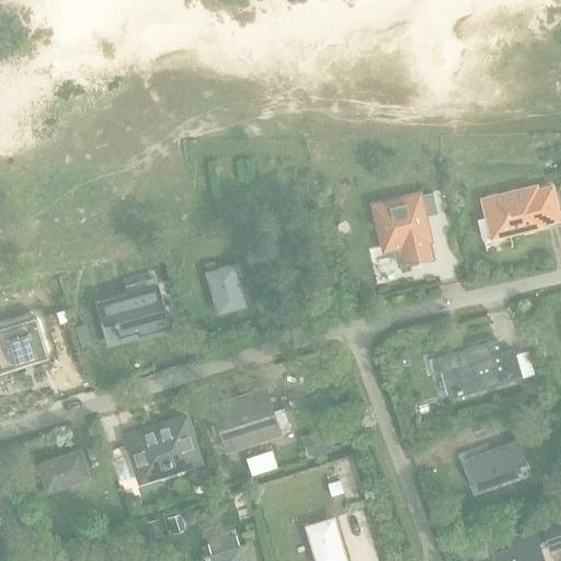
[(550,187),(535,192),(534,187),(481,199),(485,219),(478,221),(482,239),(490,237),(490,238),(544,226),(544,224),(558,219),(550,187)]
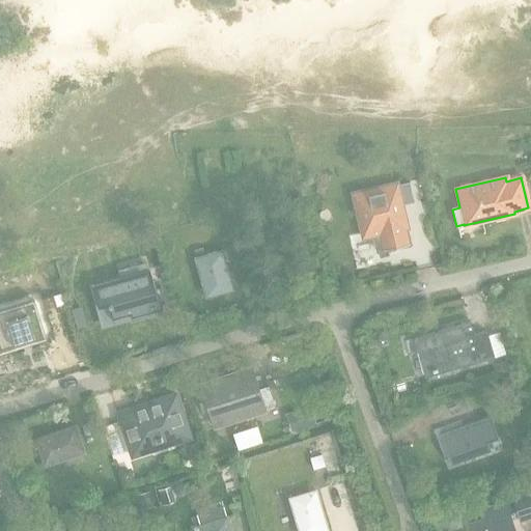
[(400,191),(355,202),(365,247),(379,243),(383,258),(413,251),(409,234),(412,234),(406,212),(418,208),(413,189),(400,192),(400,191)]
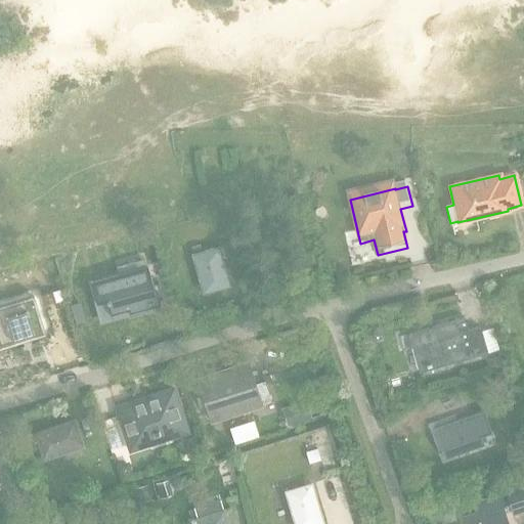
[(190,255),(201,292),(226,285),(216,248),(190,255)]
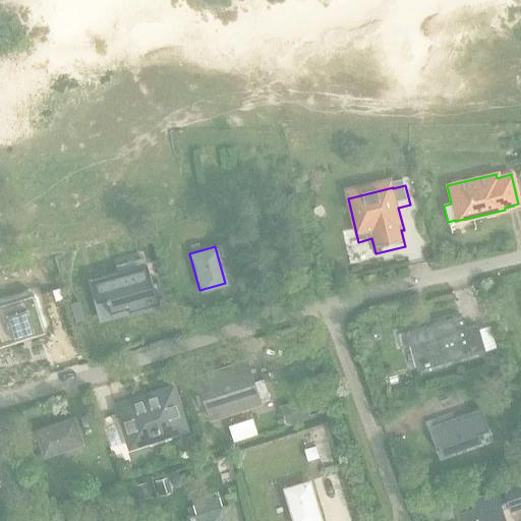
[(146,263),(102,275),(112,309),(126,305),(127,307),(158,298),(154,286),(153,281),(150,282),(146,263)]
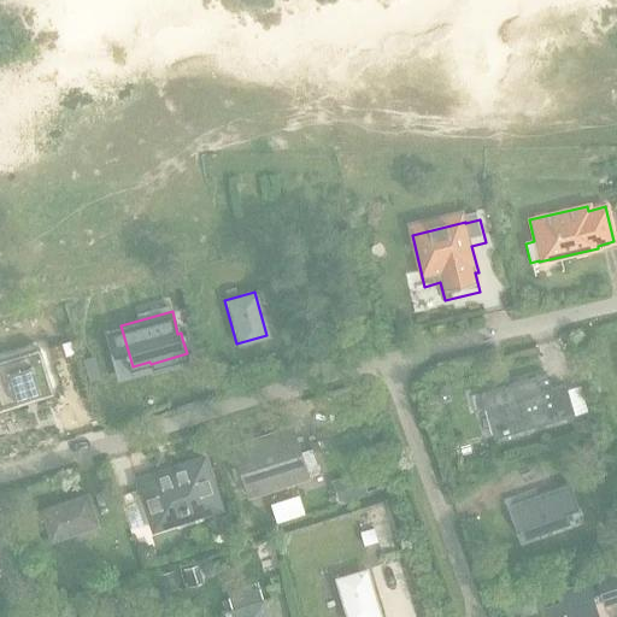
[(39,347),(0,358),(0,409),(52,393),(39,347)]
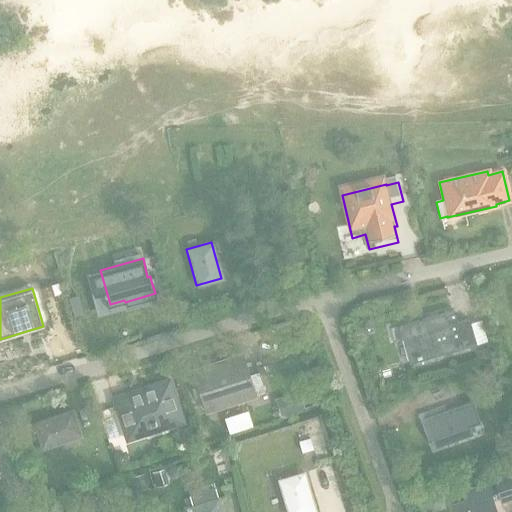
[(468,319),(457,322),(454,311),(401,325),(411,359),(416,358),(417,360),(421,358),(422,361),(476,345),(468,319)]
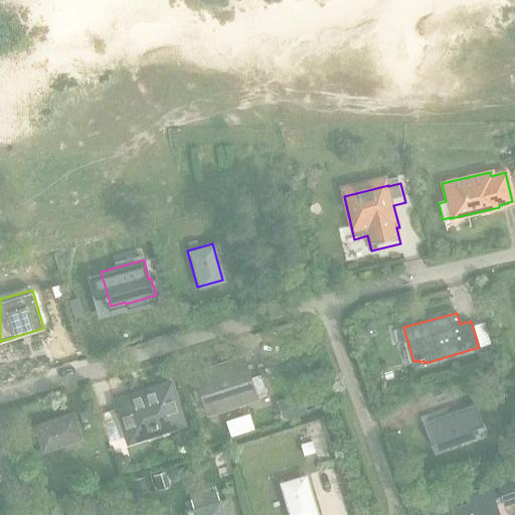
[(259,374),(249,377),(242,357),(216,366),(218,370),(195,377),(206,413),(266,394),(259,374)]
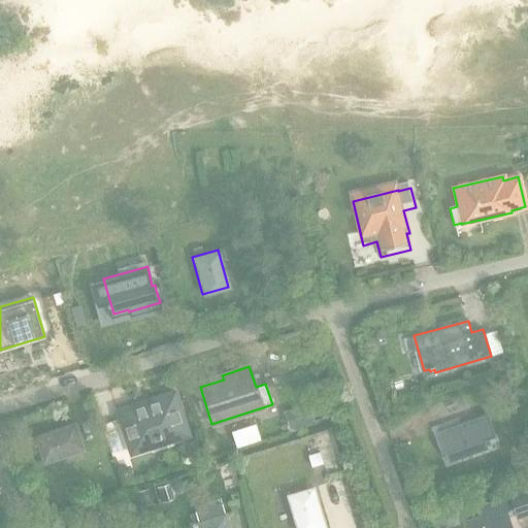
[(513,375),(498,374),(497,388),(513,389),(513,375)]
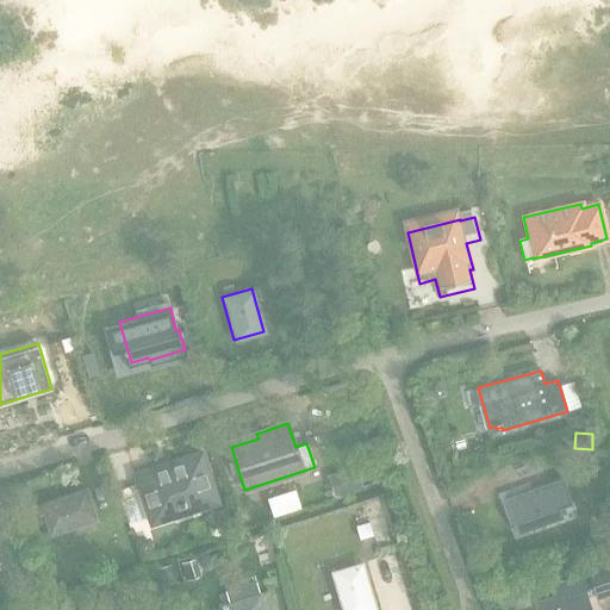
[(199,509),(217,503),(201,456),(186,461),(185,458),(149,470),(150,473),(135,479),(148,517),(150,524),(199,509)]
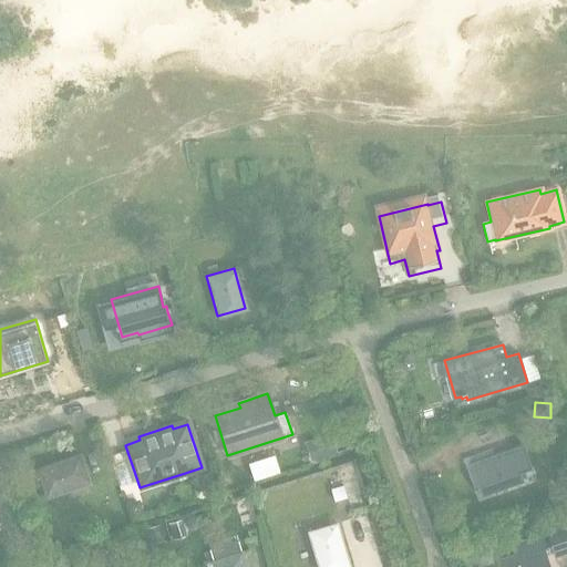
[(468,463),(480,497),(494,492),(491,482),(531,468),(523,444),(468,463)]
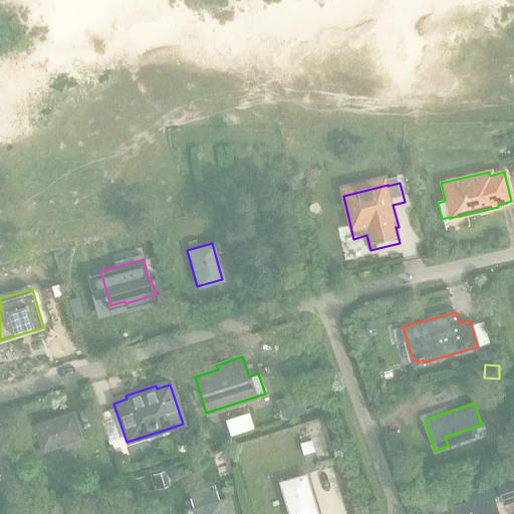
[(35,425),(43,450),(78,439),(71,414),(35,425)]
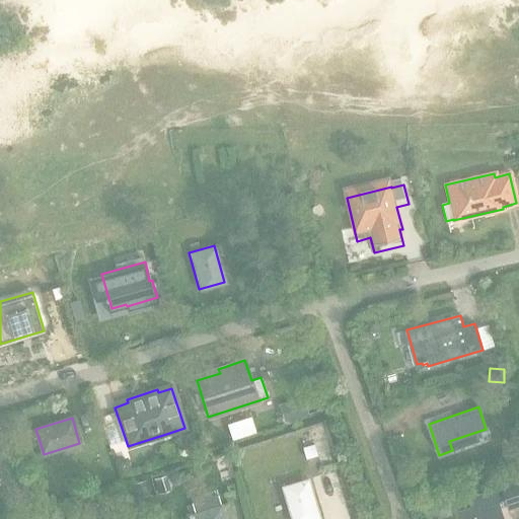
[(283,487),(293,518),(309,518),(318,516),(307,478),(283,487)]
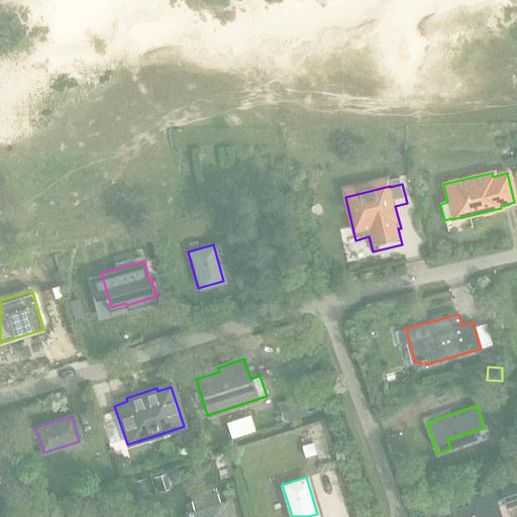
[(468,506),(457,510),(458,516),(500,516),(496,503),(505,500),(500,486),(466,498),(468,506)]
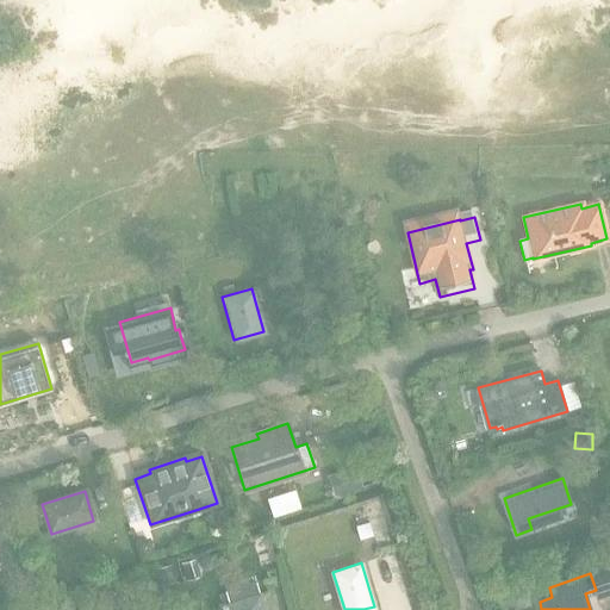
[(229,604),(230,609),(262,609),(259,595),(229,604)]
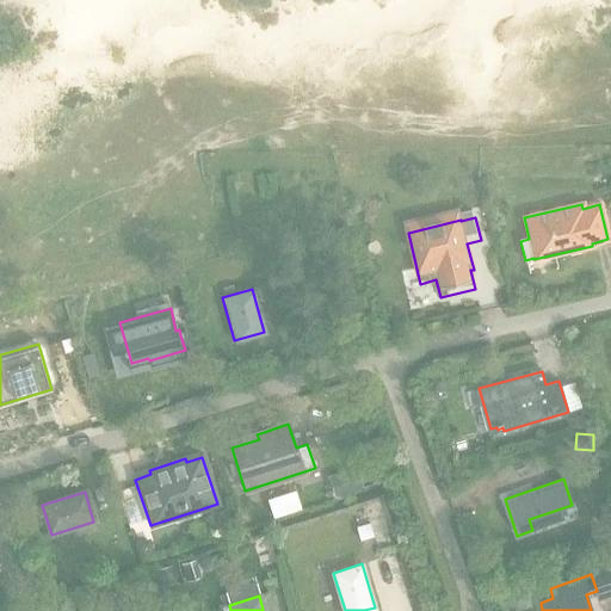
[(121,610),(168,610),(165,598),(121,610)]
